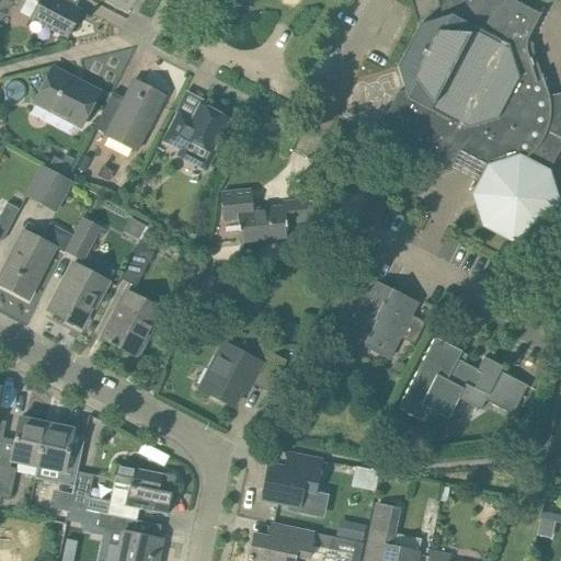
[(29,0),(37,4),(30,19),(66,37),(80,11),(57,0),(29,0)]
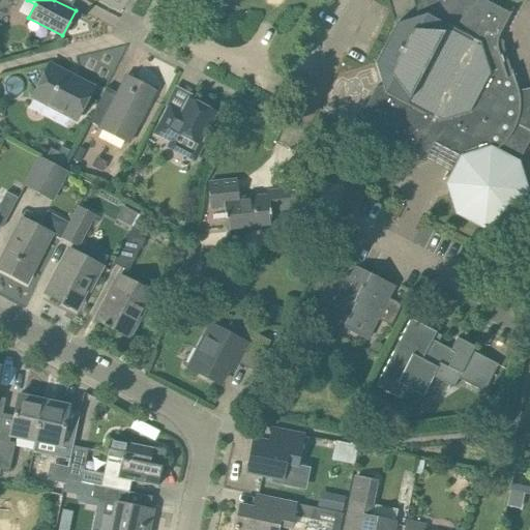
[(448,150),(460,155),(468,154),(478,152),(489,147),(492,151),(505,140),(512,131),(529,141),(529,138),(529,86),(517,90),(511,69),(505,70),(496,50),(497,42),(500,33),(510,12),(504,9),(498,6),(486,0),(472,0),(464,17),(448,8),(439,27),(418,16),(409,19),(395,23),(375,62),(379,76),(382,85),(375,87),(356,123),(388,139),(418,154),(424,157),(433,142),(448,150)]
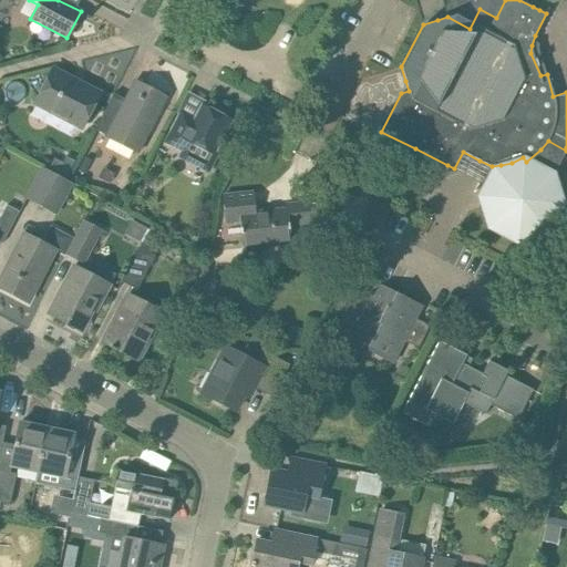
[(496,18),(505,0),(449,0),(445,9),(447,17),(470,29),(480,9),(496,18)]
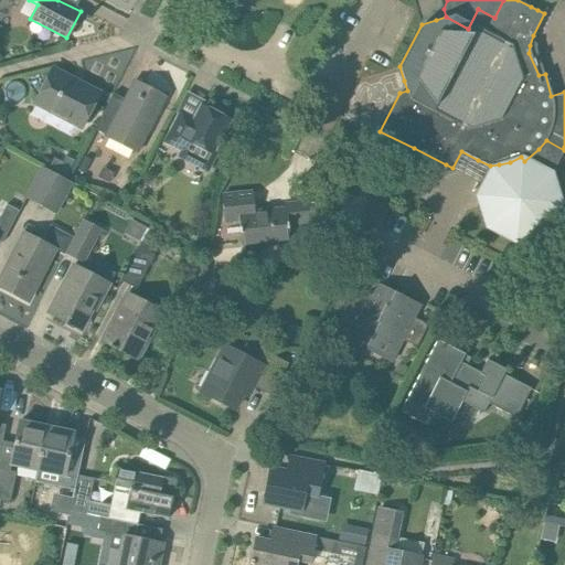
[(99,94),(52,70),(34,104),(81,128),(99,94)]
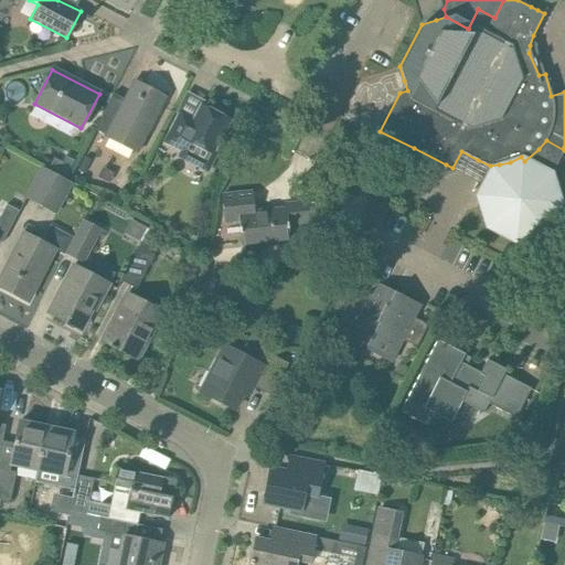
[(113,95),(95,130),(106,136),(106,137),(137,152),(164,97),(135,83),(125,102),(113,95)]
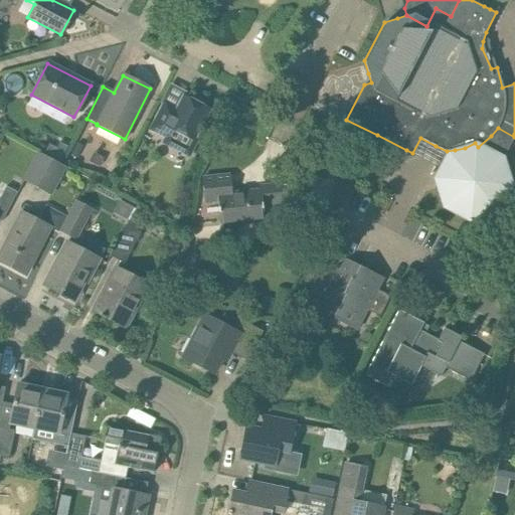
[(193,140),(208,111),(184,99),(178,109),(165,102),(152,130),(169,139),(173,130),(193,140)]
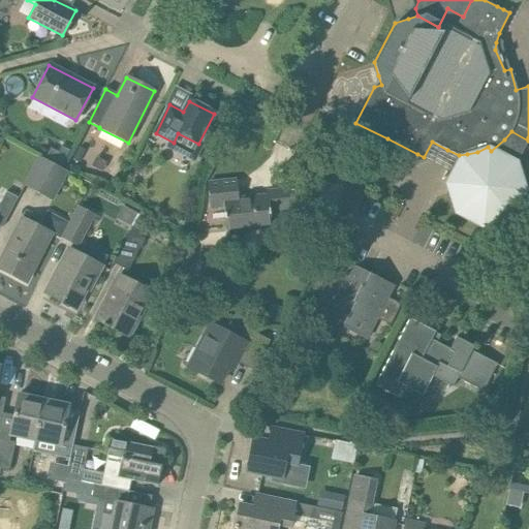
[(477,152),(467,154),(459,155),(448,175),(444,183),(447,195),(454,214),(481,229),(512,218),(528,192),(526,184),(519,159),(521,154),(528,141),(511,131),(504,139),(491,151),(488,147),(477,152)]
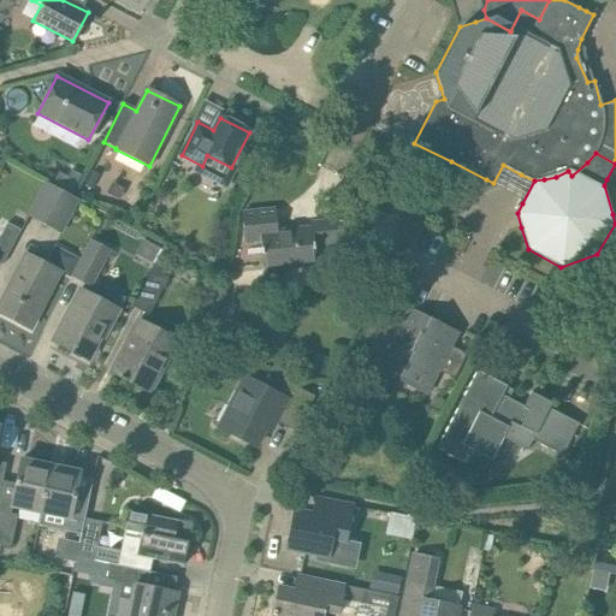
[(503,165),(493,183),(493,189),(522,203),(534,181),(521,175),(503,165)]
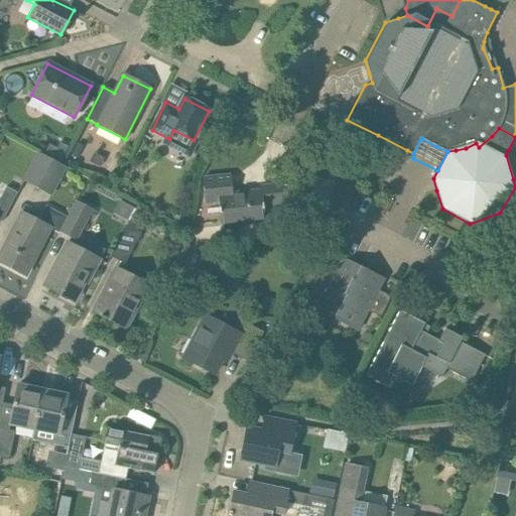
[(60,164),(69,148),(59,143),(56,149),(51,159),(60,164)]
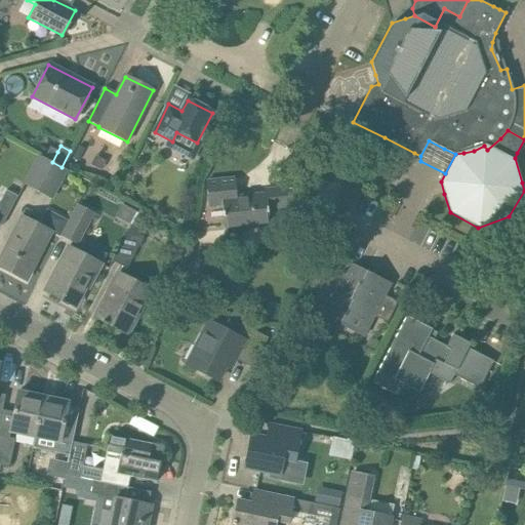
[(39,156),(24,186),(53,202),(70,171),(39,156)]
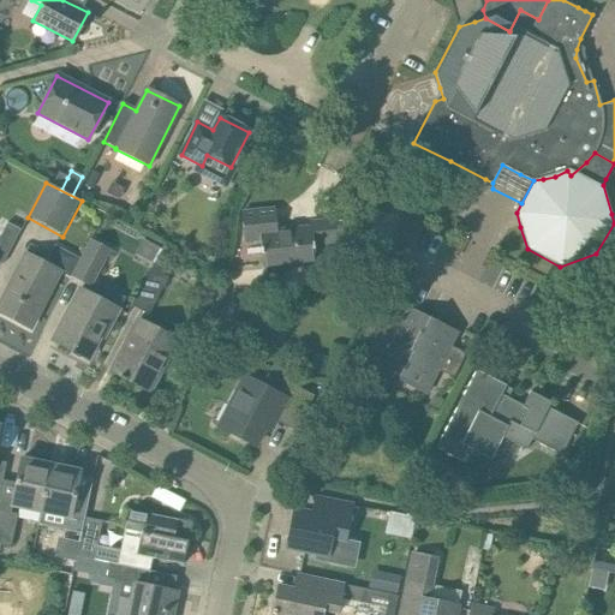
[(453,203),(464,208),(470,195),(459,190),(453,203)]
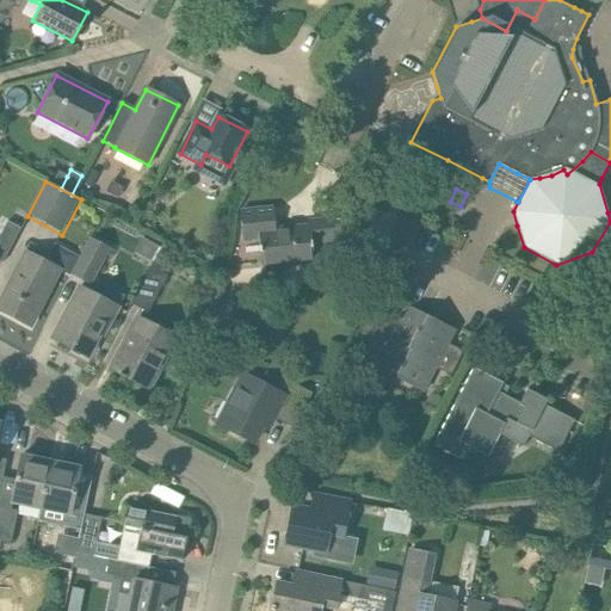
[(313,263),(310,245),(346,241),(344,215),(308,220),(308,224),(276,228),(273,205),(240,209),(242,241),(259,240),(261,267),(313,263)]
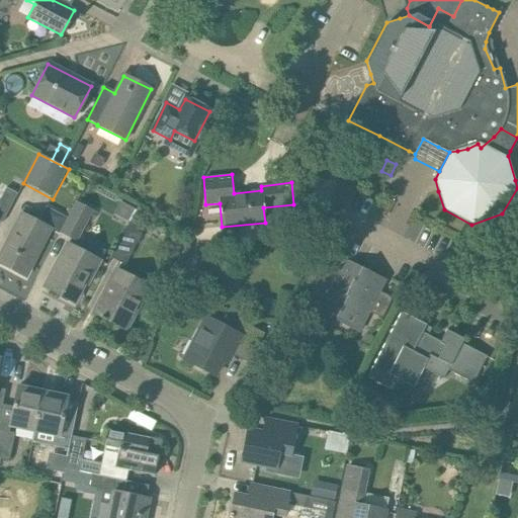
[(0,213),(6,217),(17,194),(5,188),(0,197),(0,213)]
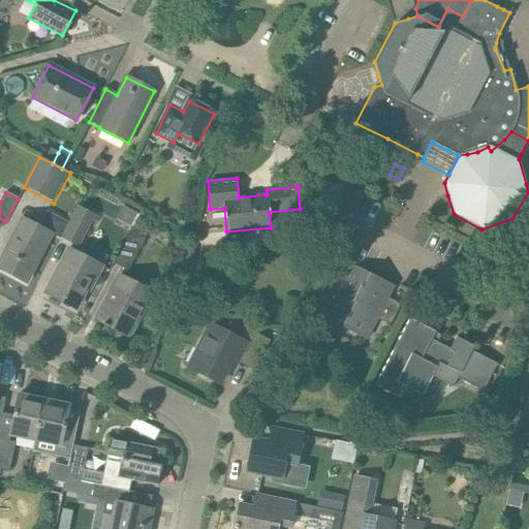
[(78,207),(61,239),(79,248),(96,215),(78,207)]
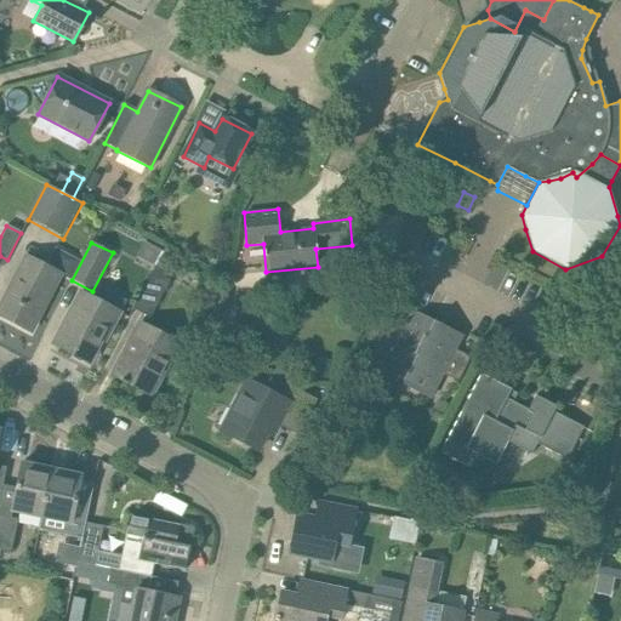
[(0,314),(30,331),(61,274),(27,257),(0,307),(0,314)]
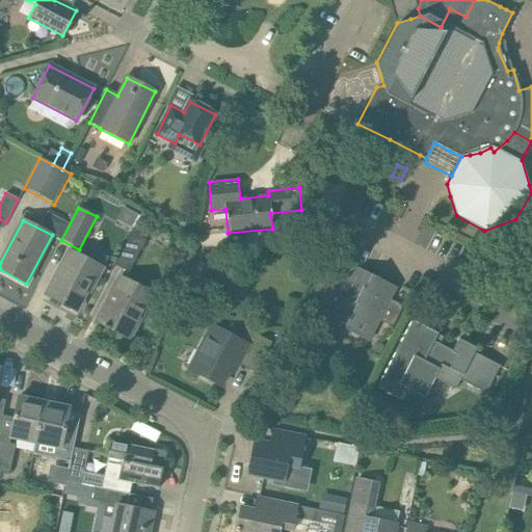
[(113,264),(128,272),(145,240),(141,238),(143,233),(133,228),(113,264)]
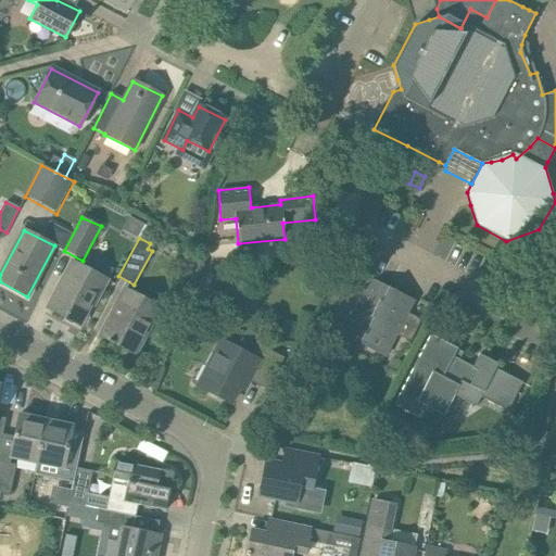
[(90,304),(93,306),(106,280),(73,263),(49,308),(79,325),(90,304)]
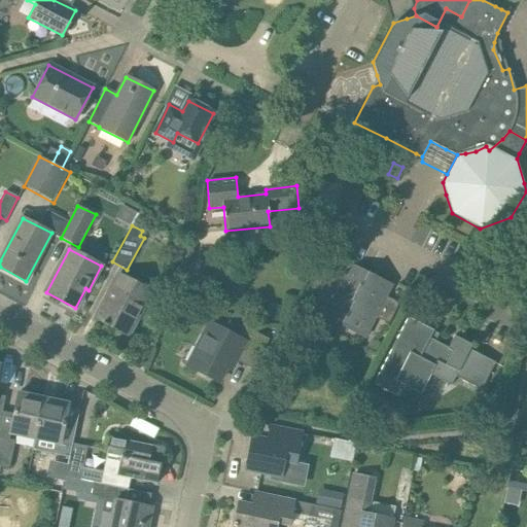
[(363,339),(390,285),(353,266),(325,320),(363,339)]
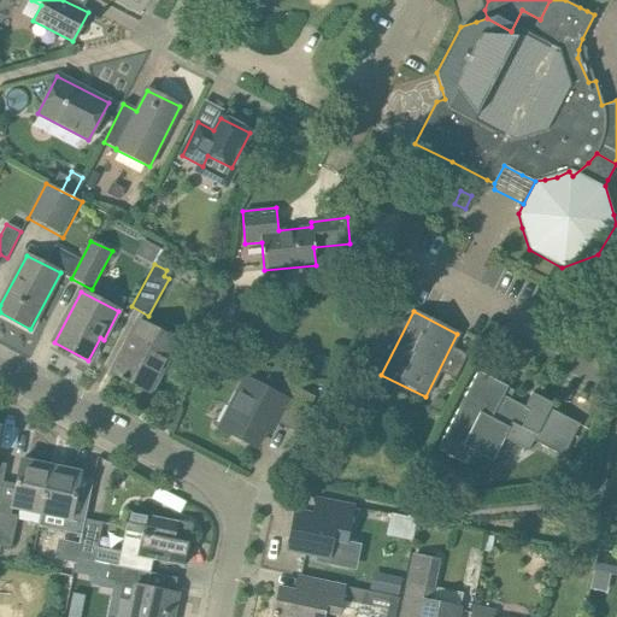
[(215,318),(200,313),(191,341),(184,339),(180,352),(200,359),(215,318)]
